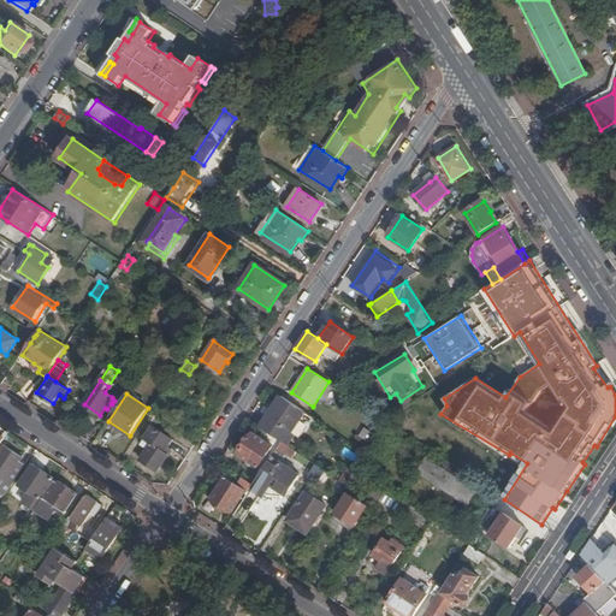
[(268,419),(291,434),(306,413),(283,397),(268,419)]
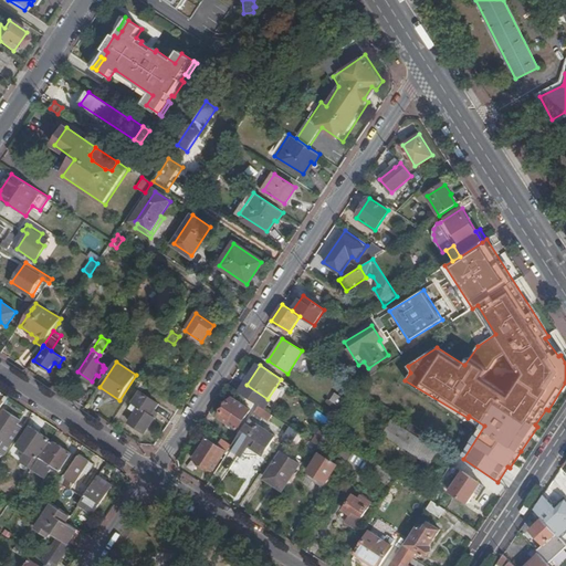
[(247,385),(240,395),(259,407),(263,409),(270,400),(268,399),(247,385)]
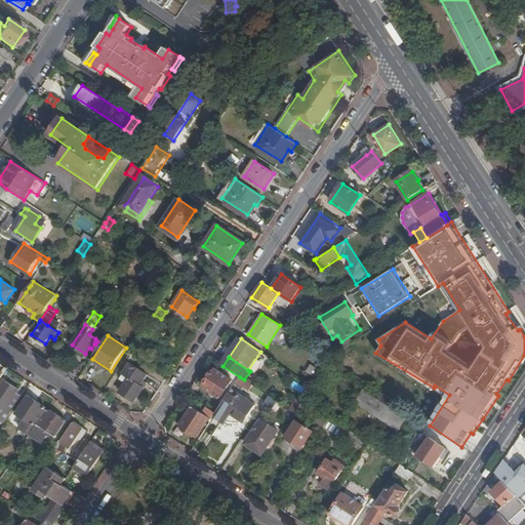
[(337,364),(331,360),(325,368),(332,373),(337,364)]
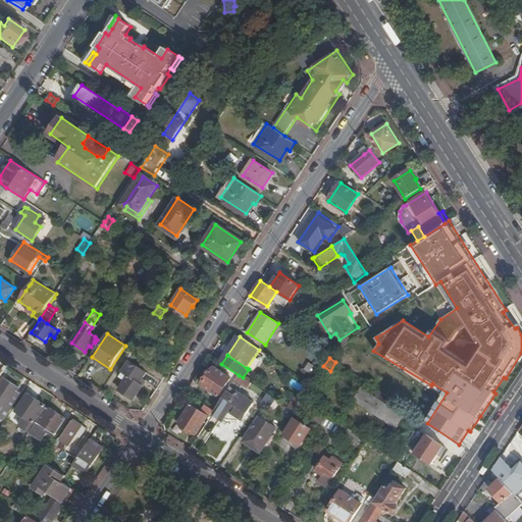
[(431,397),(372,358),(364,371),(422,410),(431,397)]
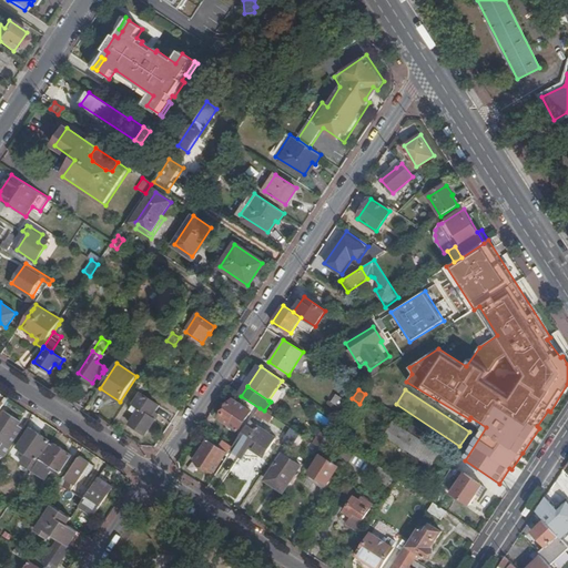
[(132,406),(138,411),(134,414),(129,424),(143,435),(158,414),(153,412),(158,405),(140,394),(132,406)]
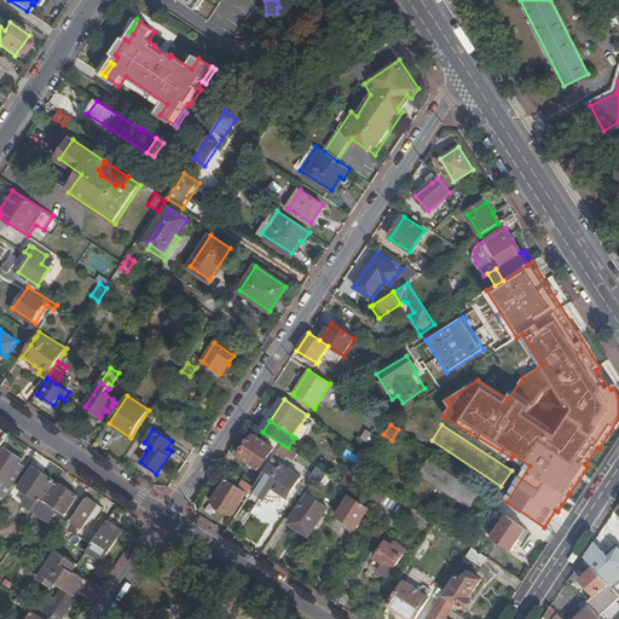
[(366,431),(362,439),(375,449),(380,439),(366,431)]
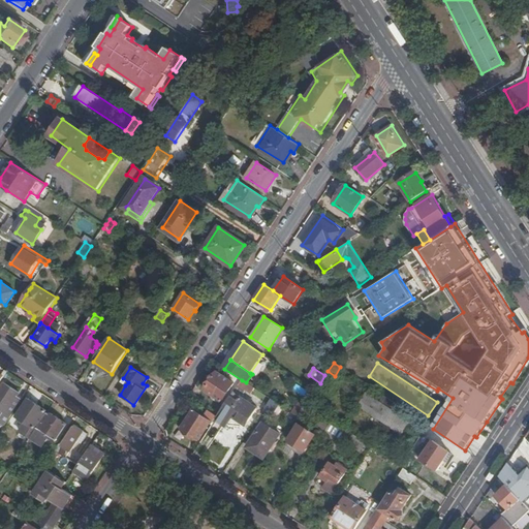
[(221,375),(216,372),(205,391),(221,402),(234,383),(224,377),(226,375),(223,373),(221,375)]
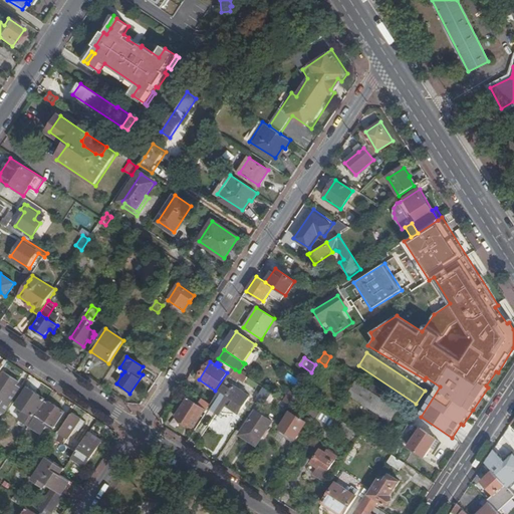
[(239,371),(235,369),(212,405),(211,407),(220,414),(227,404),(239,412),(249,397),(234,387),(239,379),(260,393),(263,388),(239,371)]
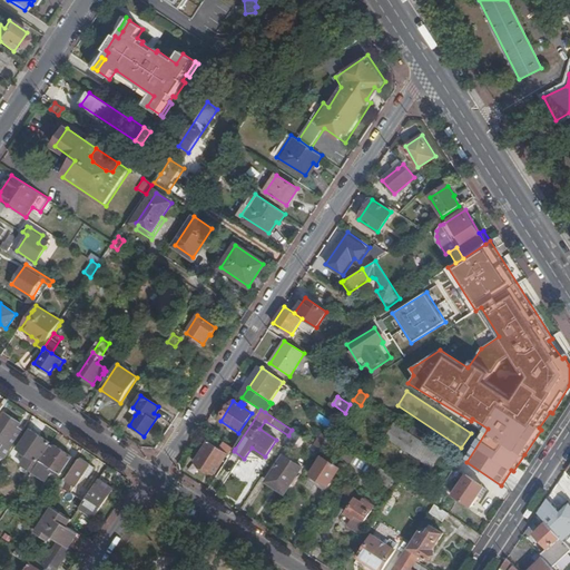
[(0,441),(5,444),(0,450),(0,458),(3,461),(22,432),(18,429),(21,423),(6,413),(0,421),(0,441)]
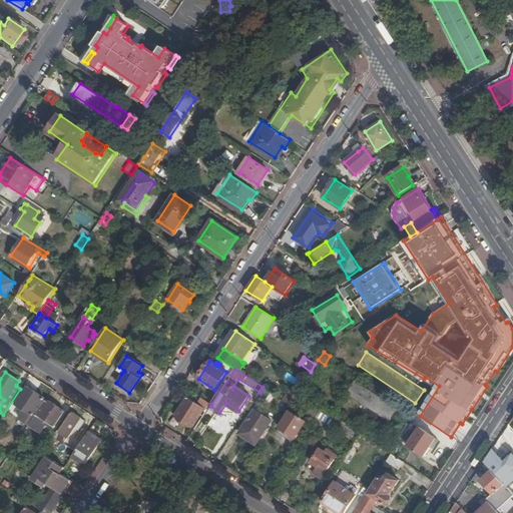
[(289,373),(285,378),(296,385),(299,379),(289,373)]
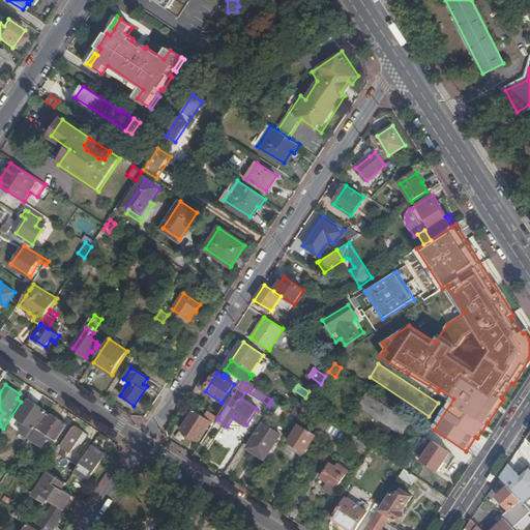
[(371,396),(411,423),(410,424),(421,432),(425,425),(414,418),(374,391),(371,396)]
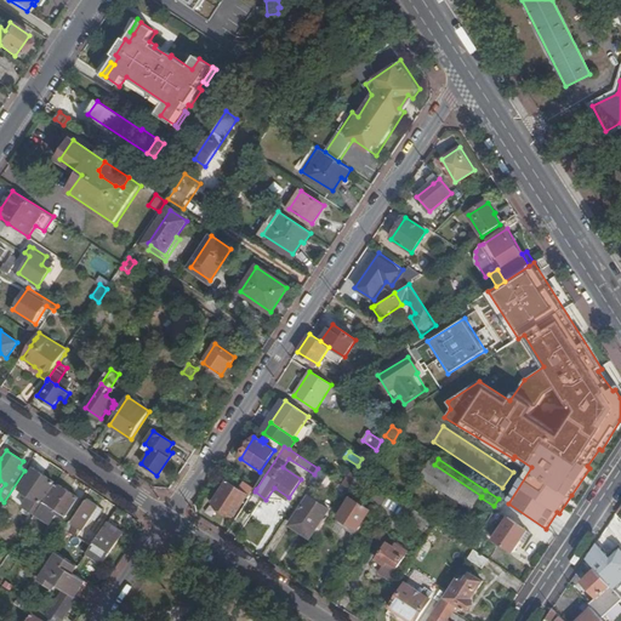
[(420,477),(472,511),(480,497),(482,496),(434,465),(429,462),(420,477)]
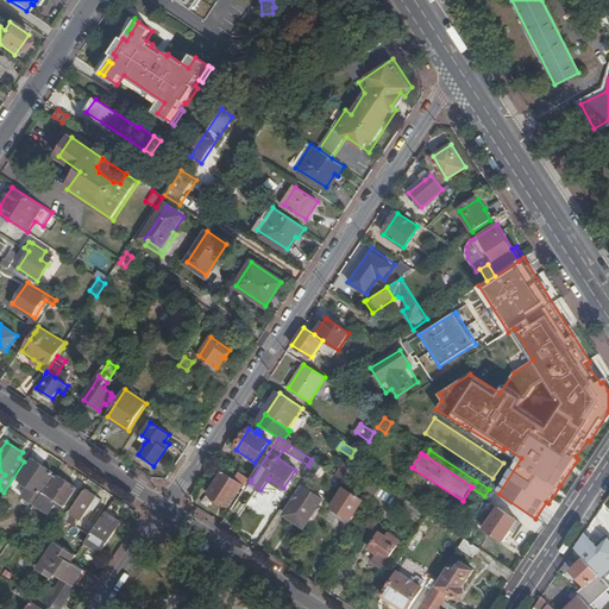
[(224,462),(217,458),(213,464),(219,468),(224,462)]
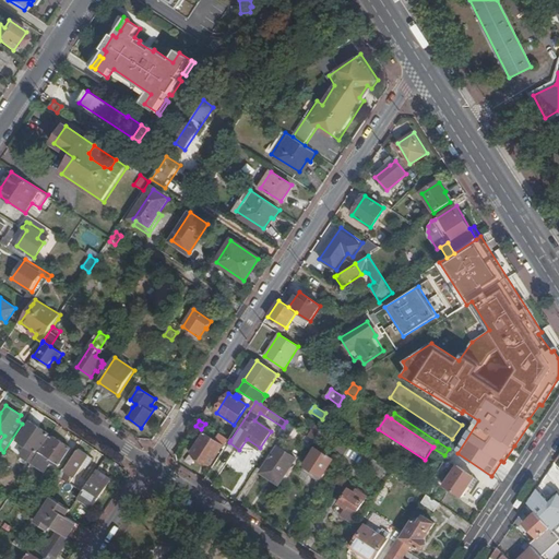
[(18,441),(27,448),(21,458),(26,462),(34,452),(36,453),(49,435),(30,421),(18,441)]
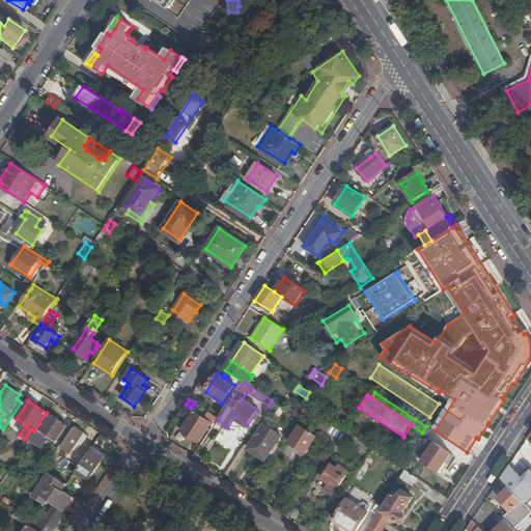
[(271,418),(279,406),(272,400),(269,406),(264,413),(271,418)]
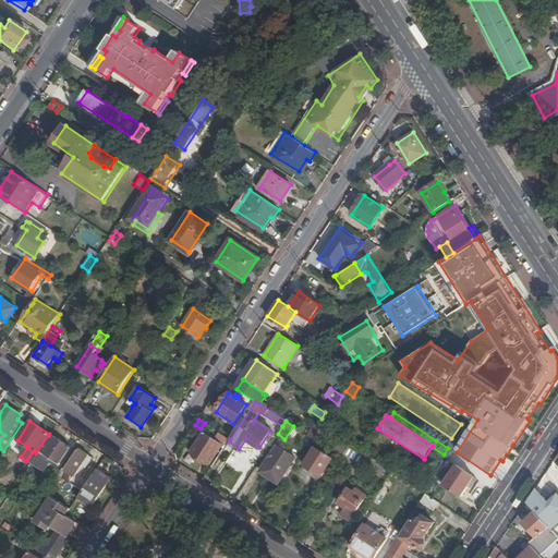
[(323,427),(315,422),(307,435),(314,439),(323,427)]
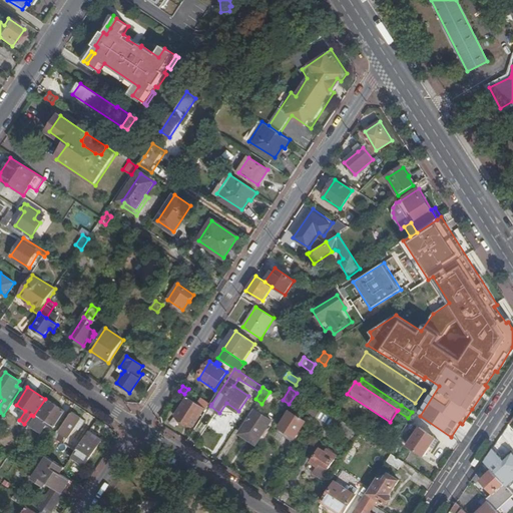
[(298,391),(297,393),(289,404),(289,405),(293,408),(295,406),(302,394),(298,391)]
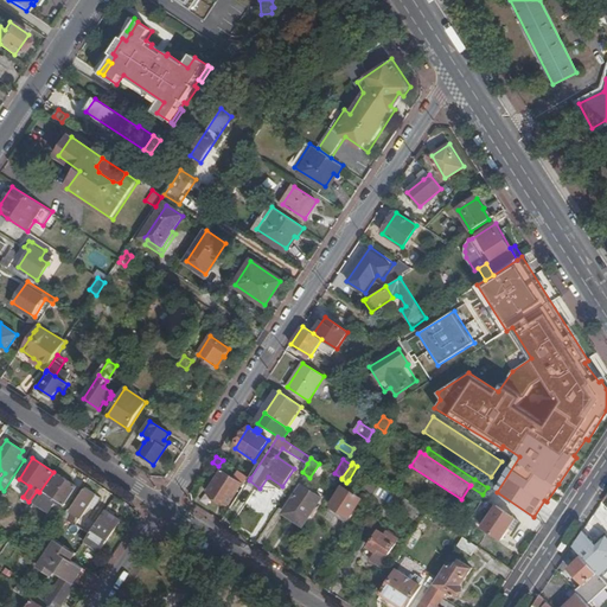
[(229,505),(242,484),(246,486),(249,480),(250,478),(242,473),(237,480),(222,471),(209,492),(229,505)]
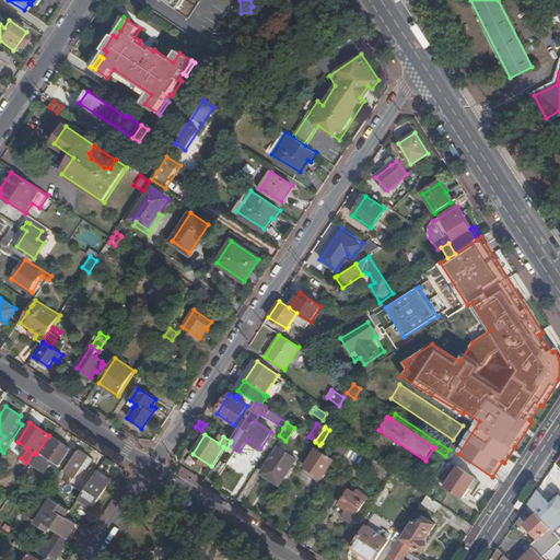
[(56,435),(54,438),(65,445),(67,443),(56,435)]
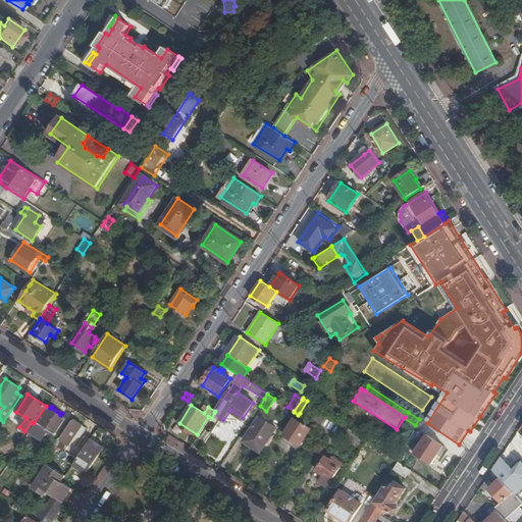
[(285,406),(281,413),(290,418),(294,412),(294,411),(288,407),(285,406)]
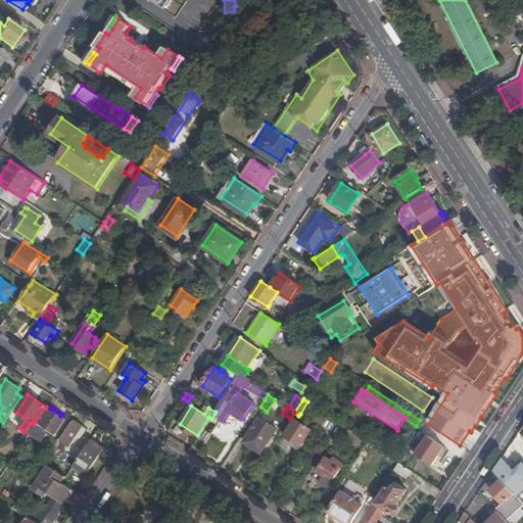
[(42,415),(35,425),(30,433),(42,441),(48,432),(54,436),(65,420),(60,416),(50,409),(49,411),(47,410),(42,416),(42,415)]
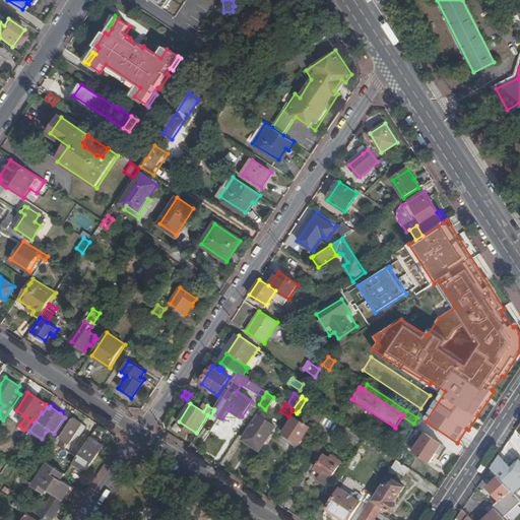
[(320,408),(313,419),(320,425),(327,413),(326,413),(320,408)]
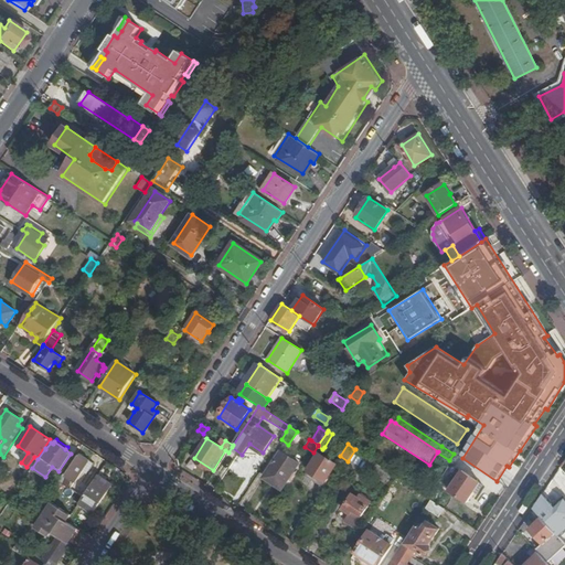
[(11,451),(21,458),(25,451),(16,445),(11,451)]
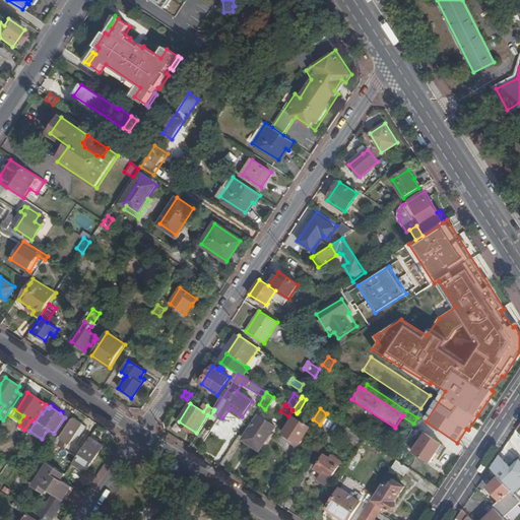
[(327,413),(320,425),(319,427),(335,437),(338,433),(353,443),(360,436),(327,413)]
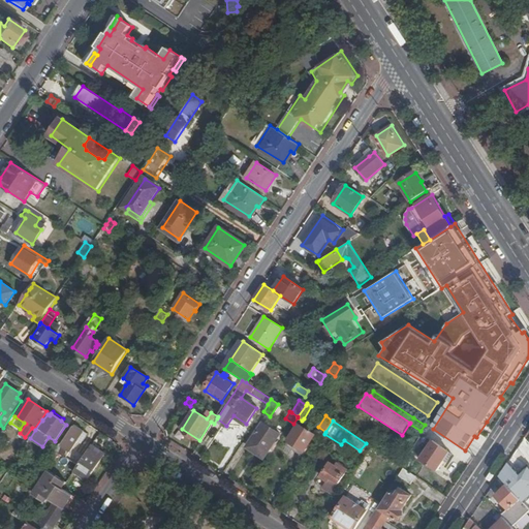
[(279,433),(263,423),(252,440),(248,446),(263,457),(268,450),(279,433)]
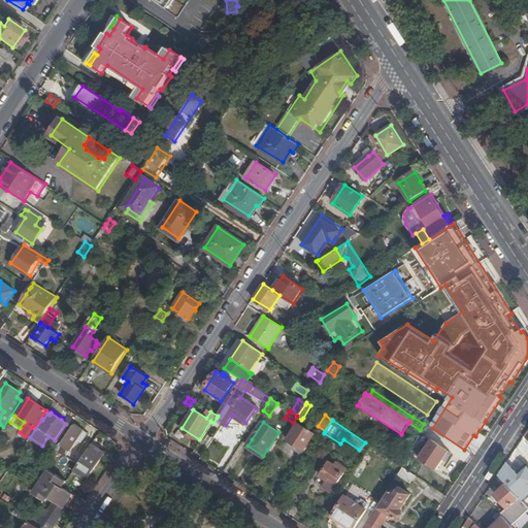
[(305,428),(298,424),(288,439),(304,451),(315,434),(309,431),(310,429),(306,426),(305,428)]
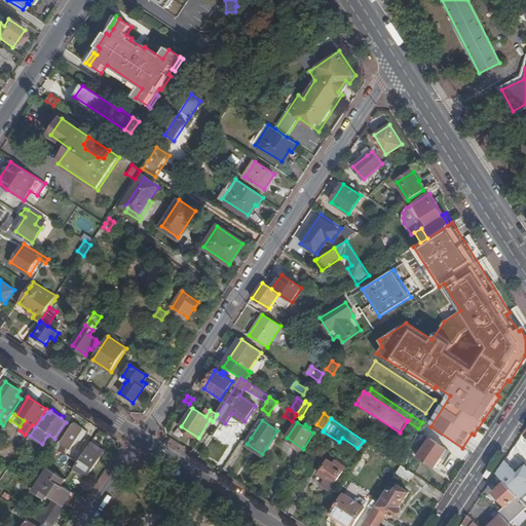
[(58,450),(64,454),(75,438),(81,428),(74,423),(61,443),(60,443),(58,446),(60,447),(58,450)]
